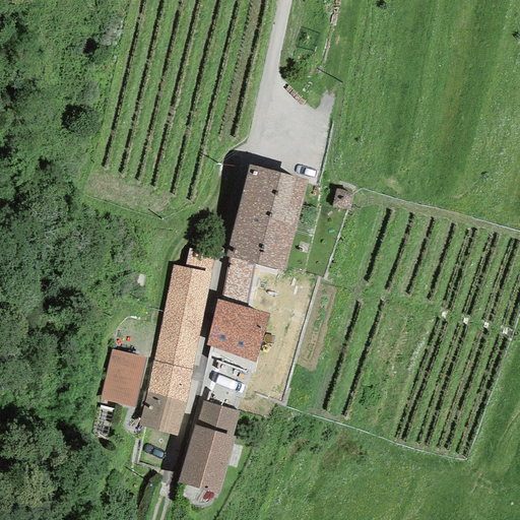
[(308,179),(248,164),(225,256),(229,257),(253,263),(284,271),(308,179)]
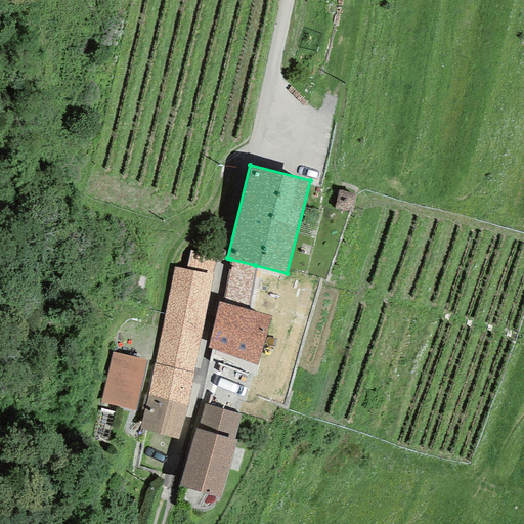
[(216,255),(189,250),(185,270),(174,268),(154,364),(192,373),(216,255)]
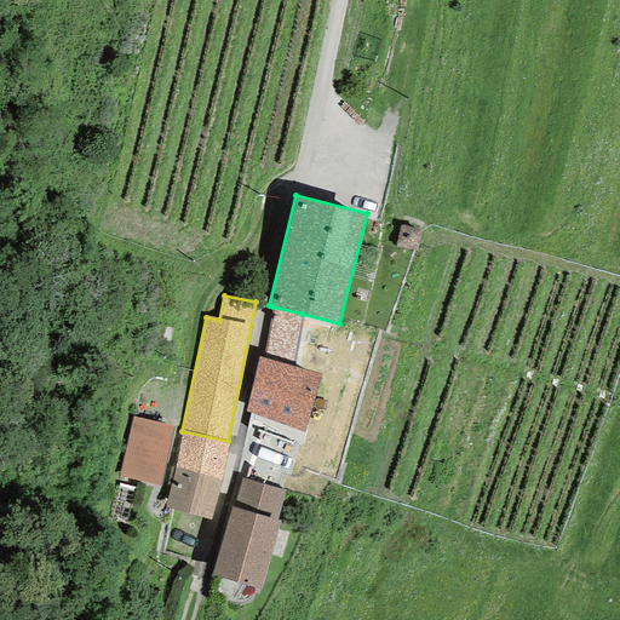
[(293,367),(302,314),(273,306),(263,359),(293,367)]
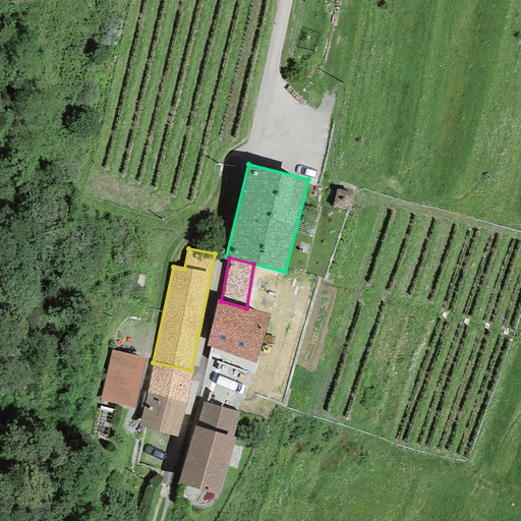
[(221,301),(217,299),(206,346),(255,362),(270,315),(246,308),(221,301)]
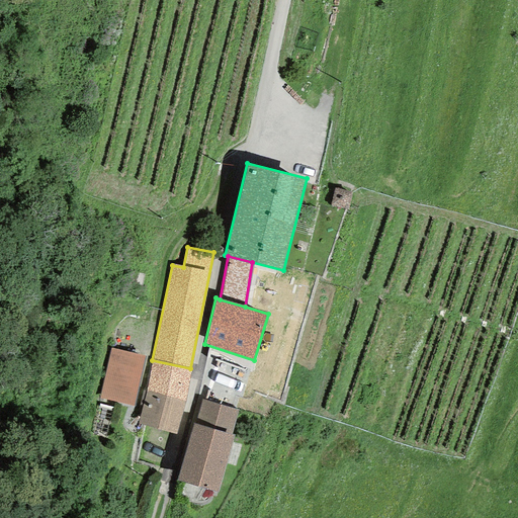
[(145,356),(110,349),(99,398),(134,405),(145,356)]
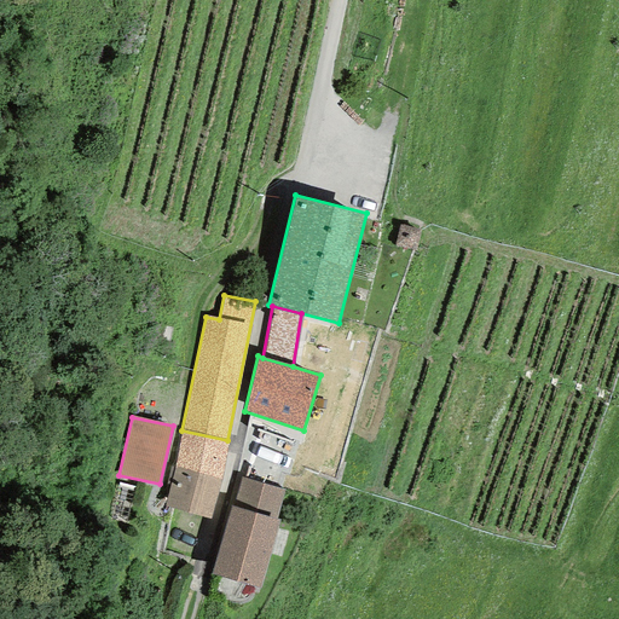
[(220,479),(227,440),(181,431),(175,468),(220,479)]
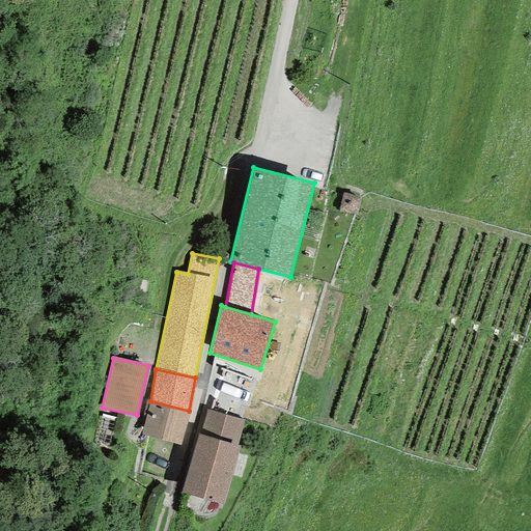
[(179,445),(189,411),(150,401),(141,436),(179,445)]
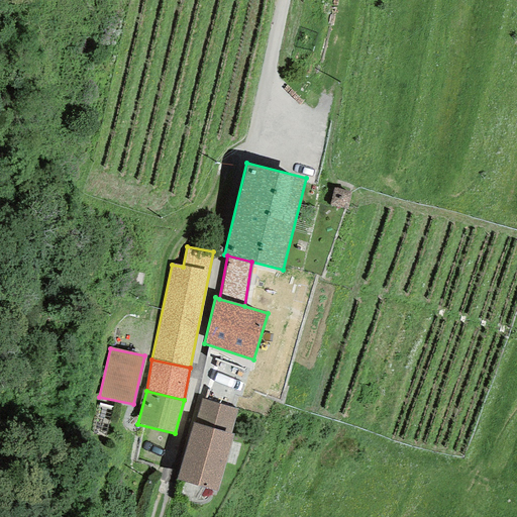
[(237,409),(202,399),(194,423),(193,422),(176,480),(216,492),(233,435),(230,434),(237,409)]
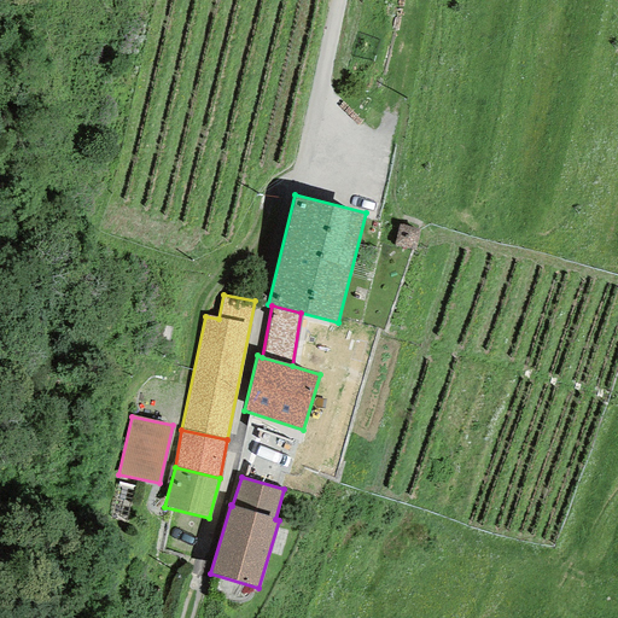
All buildings are outlined.
